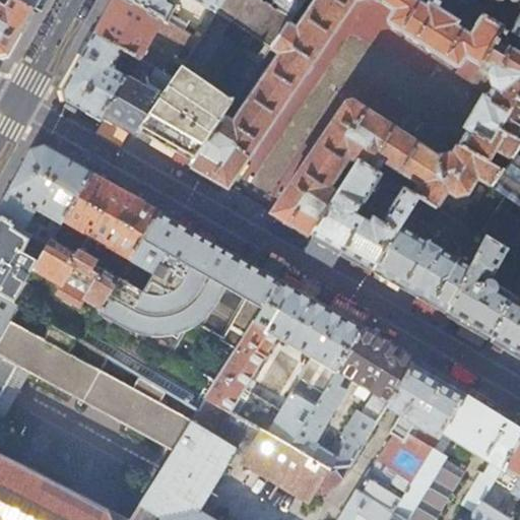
[(15,0),(3,0),(8,3),(5,7),(0,4),(0,58),(8,56),(30,15),(34,10),(15,0)]
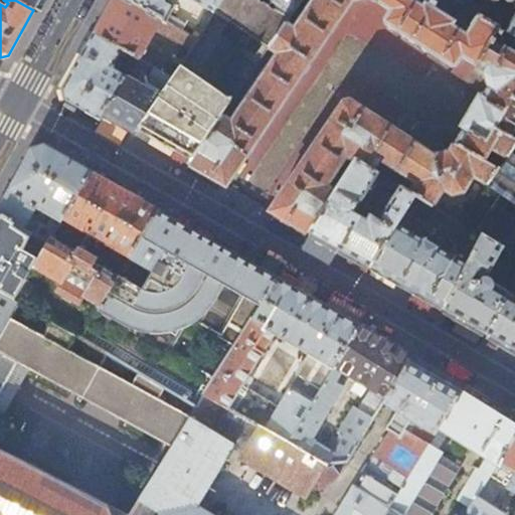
[(37,0),(15,0),(33,10),(37,0)]
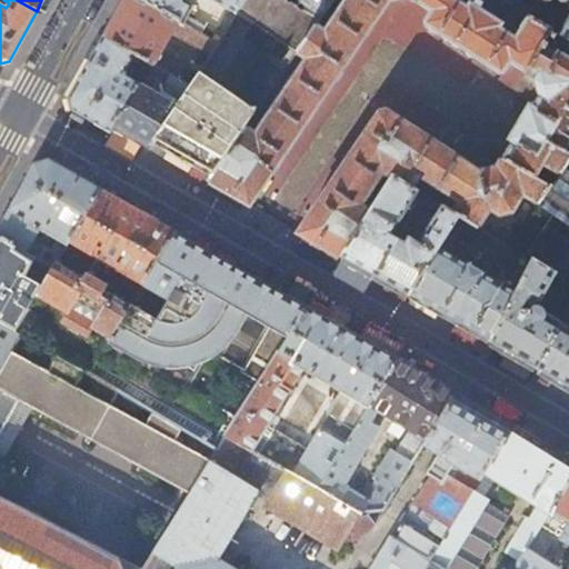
[(123,0),(113,18),(103,36),(153,65),(171,31),(212,56),(219,45),(139,0),(123,0)]
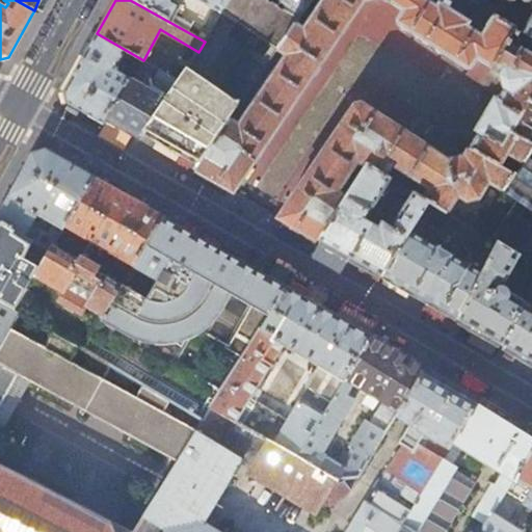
[(130,0),(205,42),(221,12),(228,0),(130,0)]
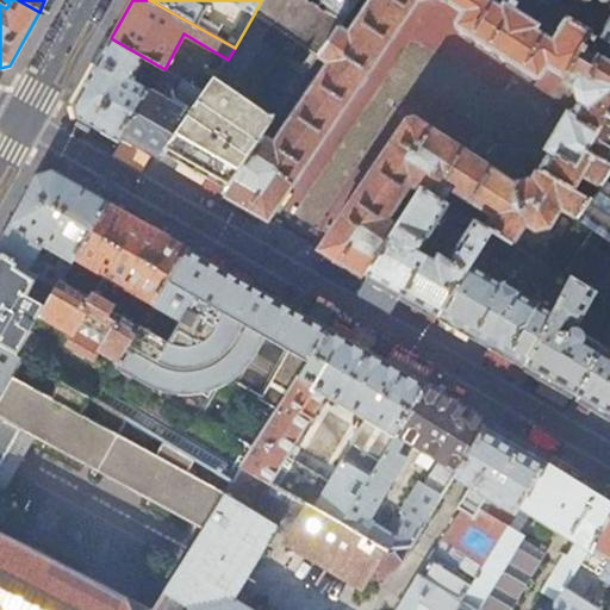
[(609,170),(609,63),(584,49),(586,45),(584,43),(591,31),(571,19),(561,14),(547,36),(529,25),(530,24),(499,4),(499,5),(491,0),(371,0),(348,35),(338,29),(321,56),(330,62),(274,144),(268,141),(273,132),(269,129),(230,185),(224,194),(265,218),(272,215),(416,0),(442,0),(461,12),(454,23),(456,30),(531,78),(536,76),(542,66),(573,85),(572,87),(576,100),(578,101),(531,184),(531,181),(516,185),(515,187),(412,120),(409,122),(324,246),(324,251),(365,275),(397,225),(387,219),(410,181),(421,187),(437,198),(443,187),(493,218),(487,228),(492,231),(509,242),(514,244),(524,225),(534,232),(545,230),(558,211),(574,222),(580,215),(590,200),(573,188),(583,174),(599,186),(609,170)]
